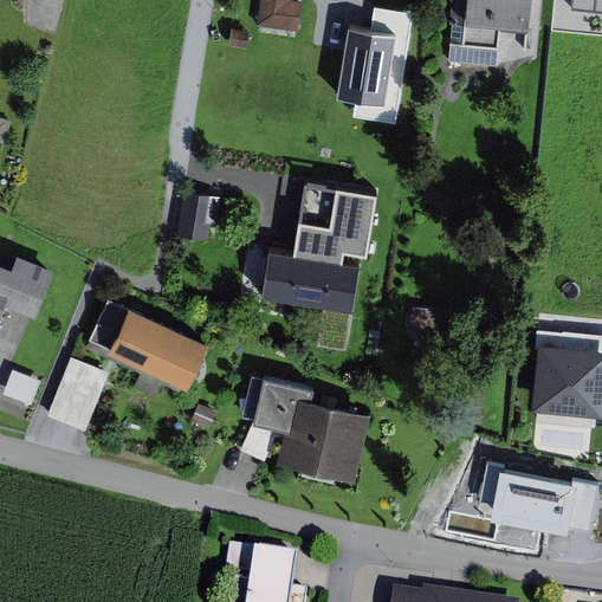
[(305,6),(293,5),(293,0),(263,0),(259,28),(302,33),(305,6)]
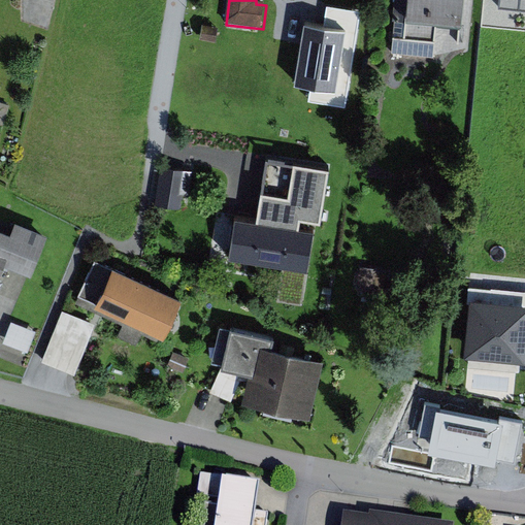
[(393,57),(435,61),(438,30),(462,32),(465,0),(408,0),(406,25),(396,24),(393,57)]
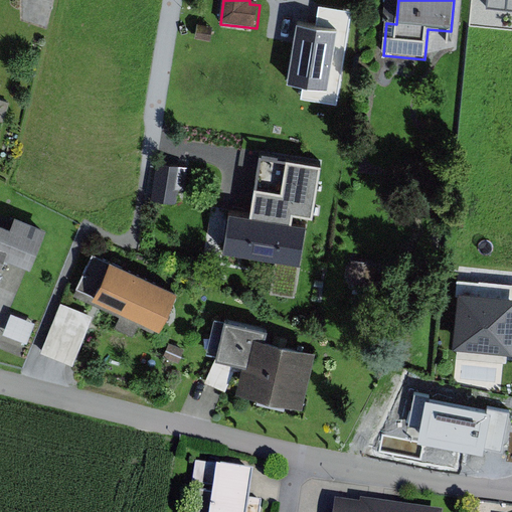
[(312,220),(320,163),(258,155),(249,216),(227,213),(221,254),(274,261),(269,294),(295,297),(305,219),(312,220)]
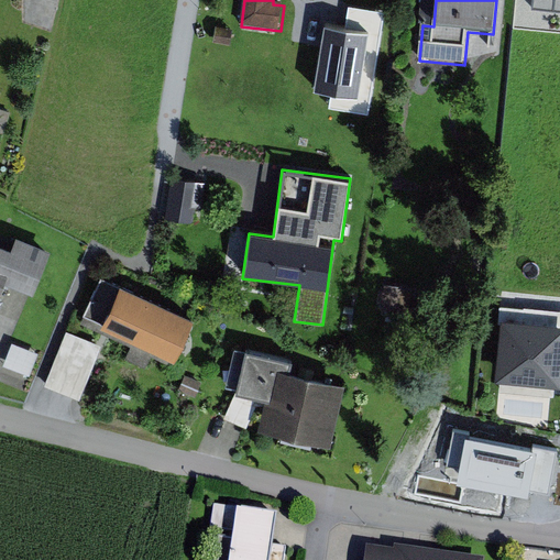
[(168,217),(178,218),(182,182),(172,182),(168,217)]
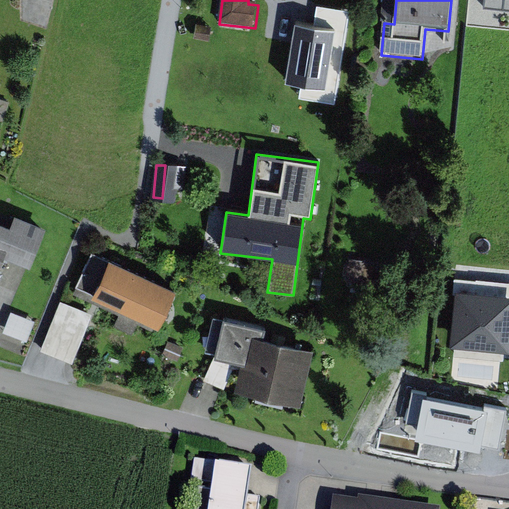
[(166,165),(164,202),(180,203),(182,166),(166,165)]
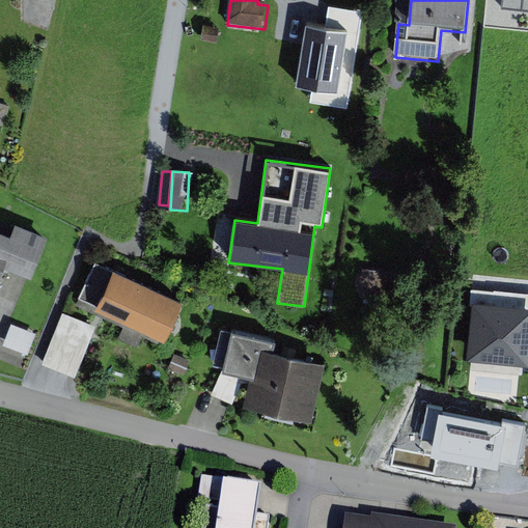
[(19,219),(11,239),(0,234),(0,283),(4,272),(32,282),(51,231),(19,219)]
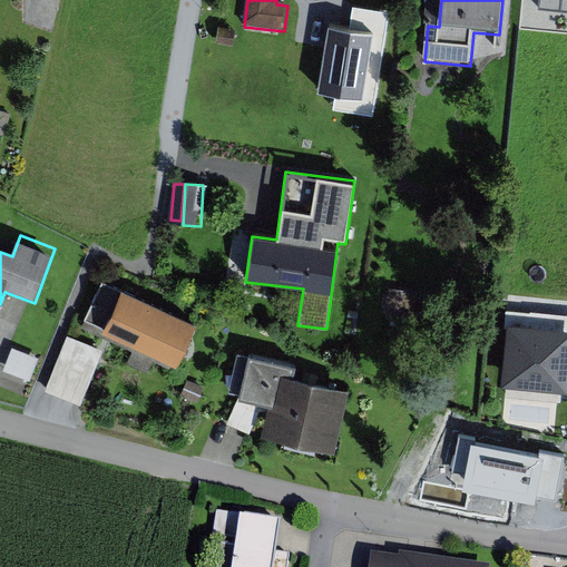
[(193,325),(123,291),(105,333),(176,367),(193,325)]
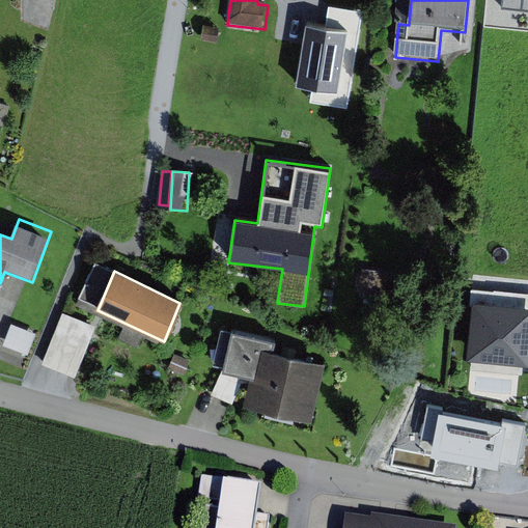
[(527,305),(470,304),(468,364),(527,365),(527,305)]
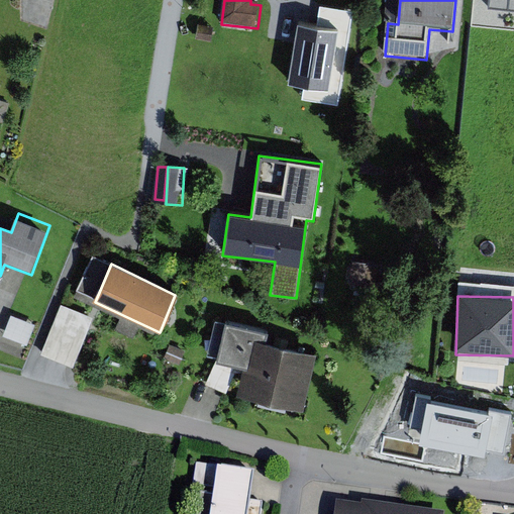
[(59,303),(38,355),(72,369),(92,316),(59,303)]
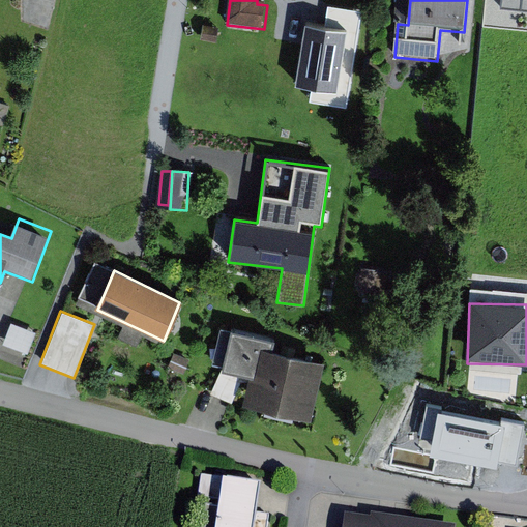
[(26,355),(34,333),(10,324),(2,345),(26,355)]
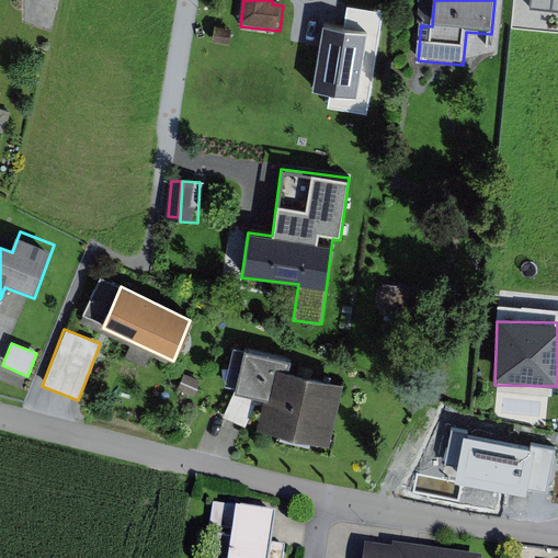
[(345,389),(296,378),(299,362),(242,350),(231,400),(264,408),(259,434),(332,451),(345,389)]
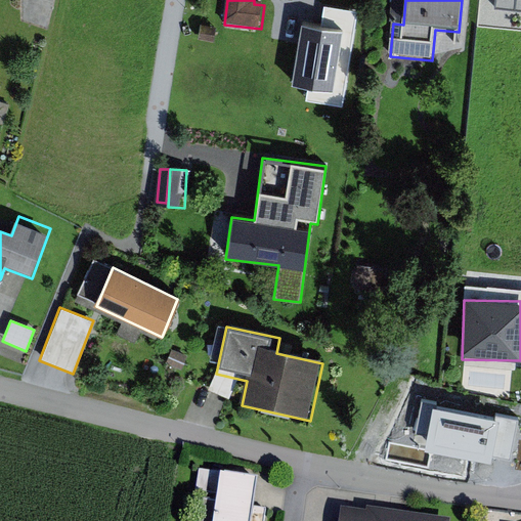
[(519,423),(425,402),(418,435),(427,446),(490,461),(491,456),(511,460),(519,423)]
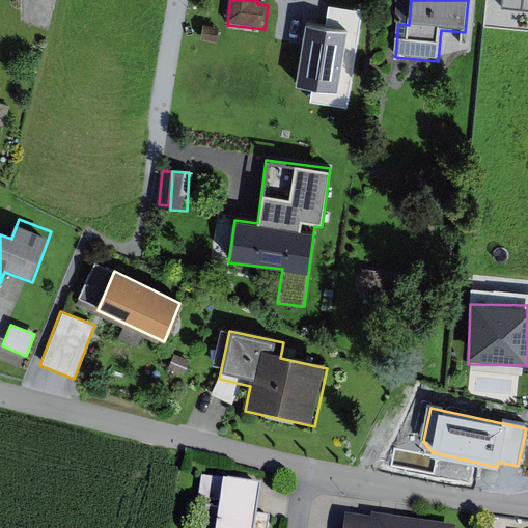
[(269,527),(271,520),(257,518),(262,490),(225,483),(225,482),(203,478),(200,500),(221,504),(220,511),(207,509),(204,527),(269,527)]
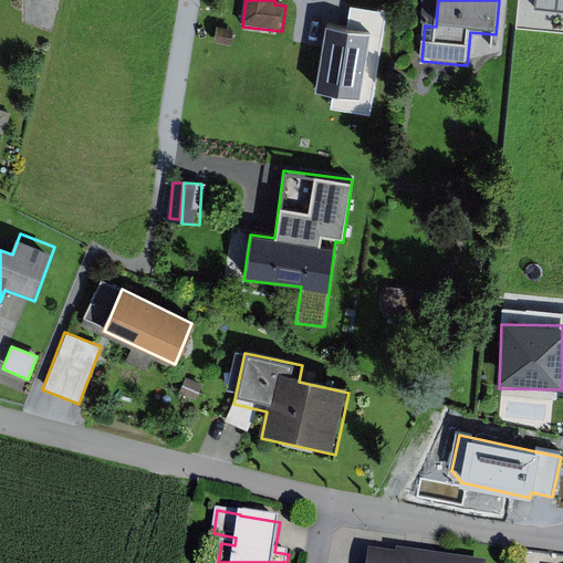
[(471,562),(398,552),(397,555),(371,552),(369,562),(471,562)]
